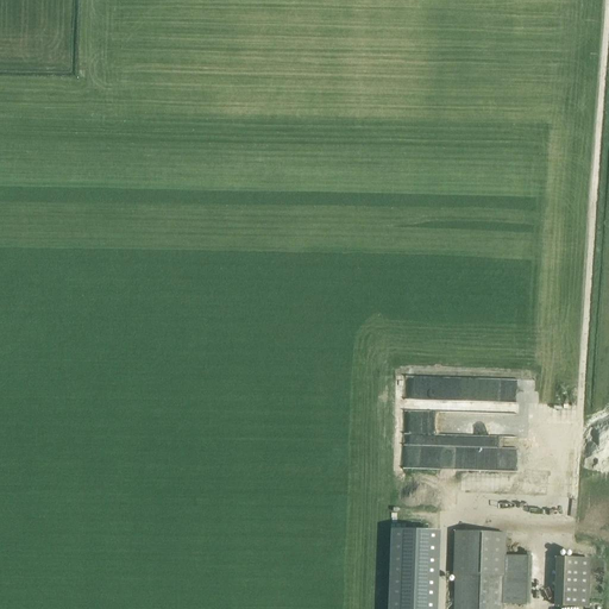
[(547,446),(559,449),(562,437),(550,434),(547,446)]
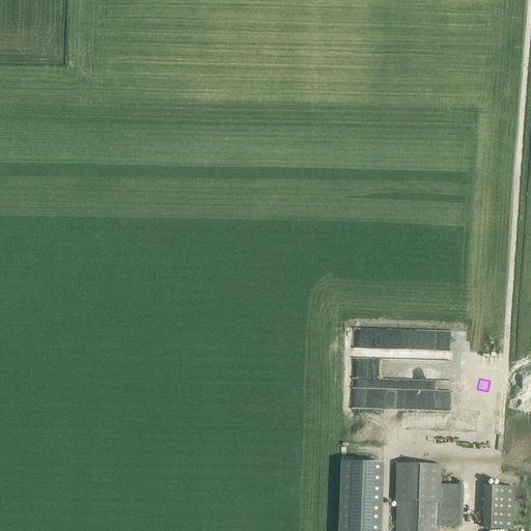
[(353,388),(352,408),(452,411),(452,404),(446,404),(446,395),(439,394),(438,403),(434,403),(434,390),(353,388)]
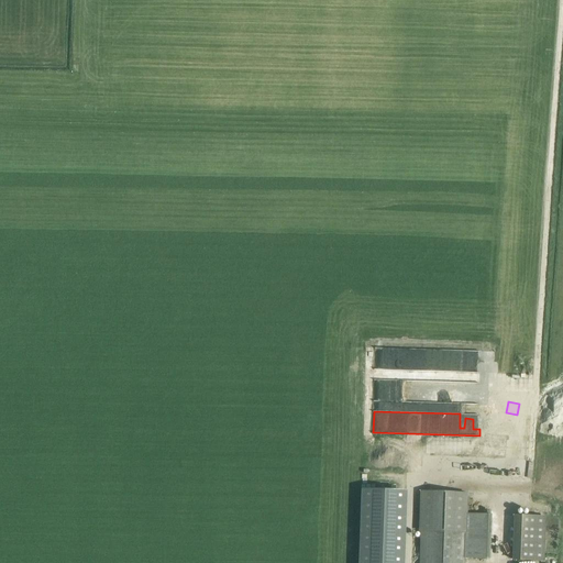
[(525,434),(525,426),(514,424),(512,434),(525,434)]
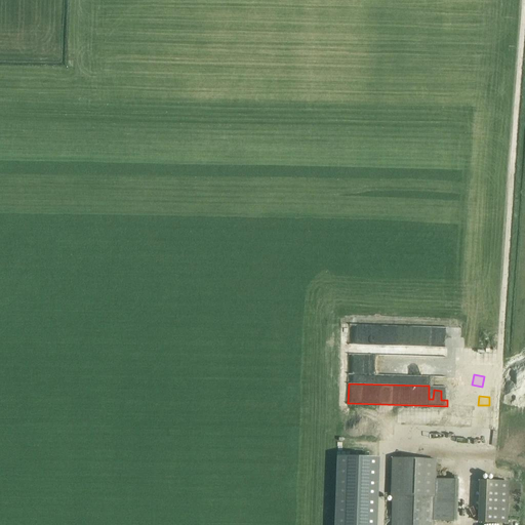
[(335,455),(332,524),(375,524),(378,457),(335,455)]
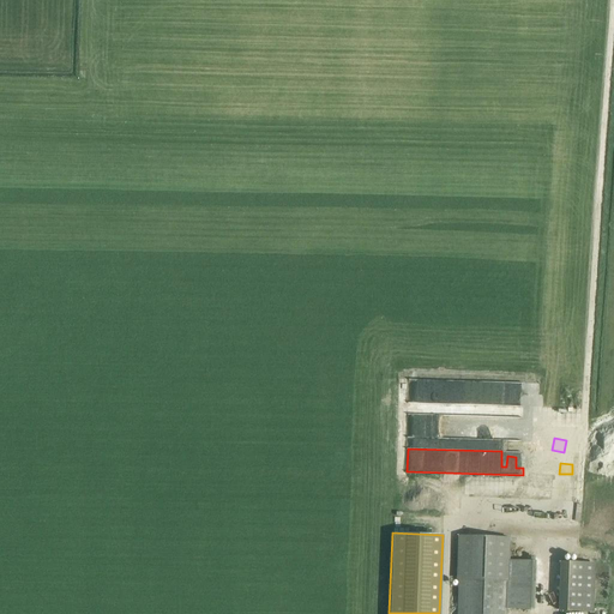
[(506,613),(507,608),(533,609),(534,564),(510,563),(511,537),(458,535),(457,579),(459,579),(457,613),(506,613)]
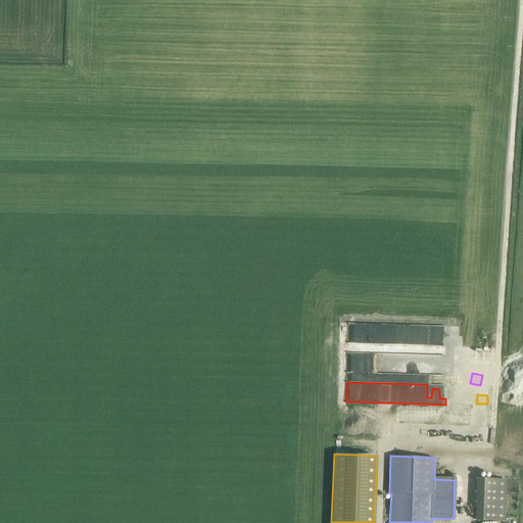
[(507,479),(477,478),(475,520),(506,521),(507,479)]
